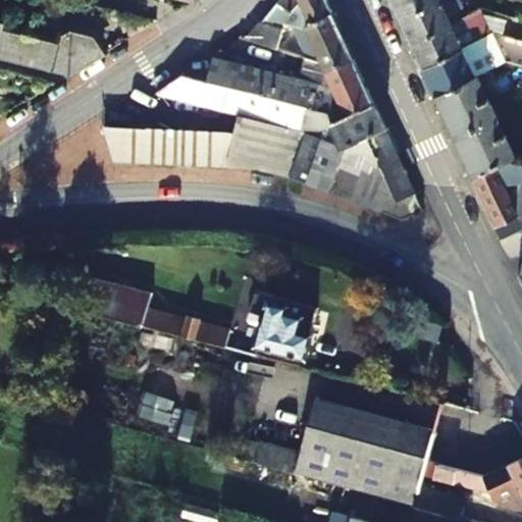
[(309,19),(311,23),(331,12),(325,0),(279,0),(270,10),(278,13),(309,19)]
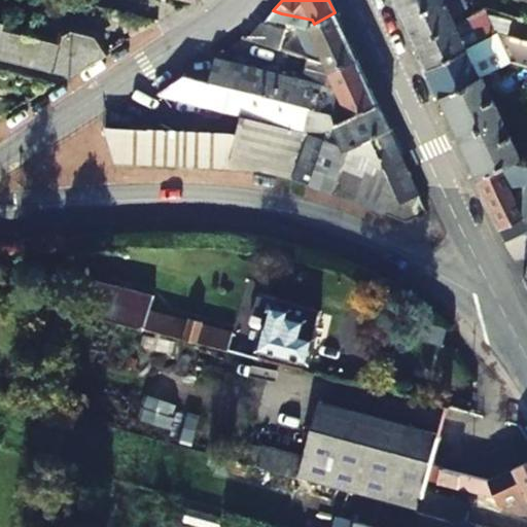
[(392,0),(399,15),(434,0),(392,0)]
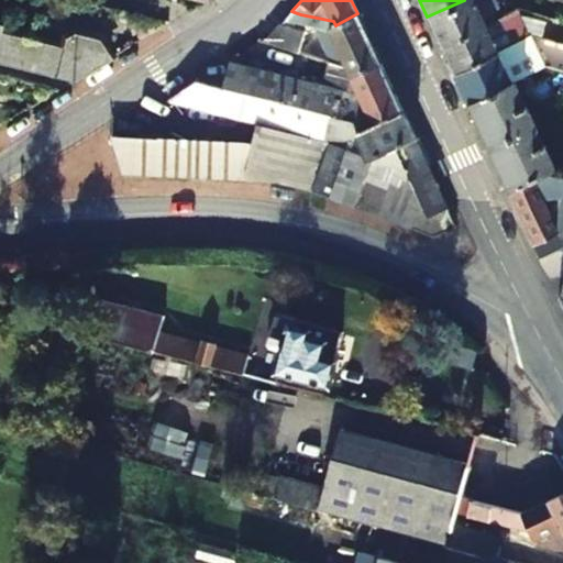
[(490,0),(464,0),(427,17),(439,43),(482,25),(476,11),(493,4),(490,0)]
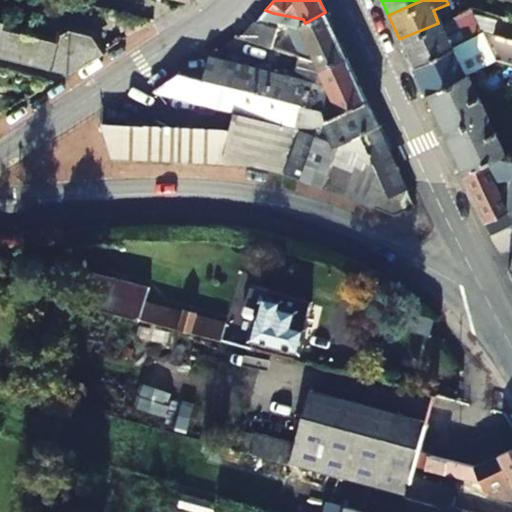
[(495,22),(474,17),(471,10),(470,10),(438,23),(399,39),(411,64),(449,47),(480,34),(479,31),(491,34),(495,22)]
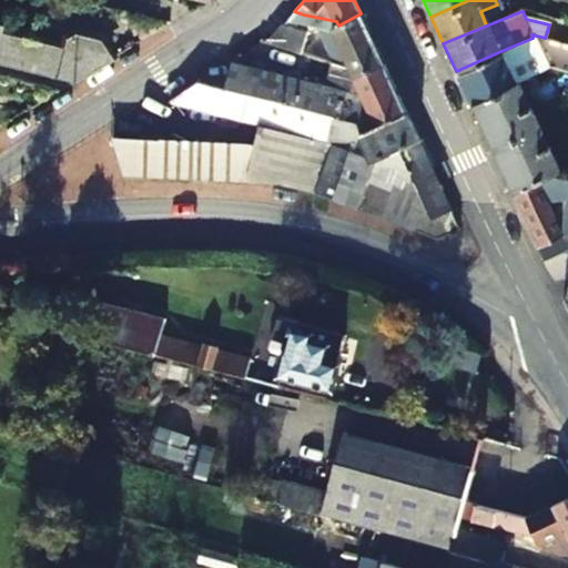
[(338,26),(333,28),(354,75),(383,61),(361,13),(338,26)]
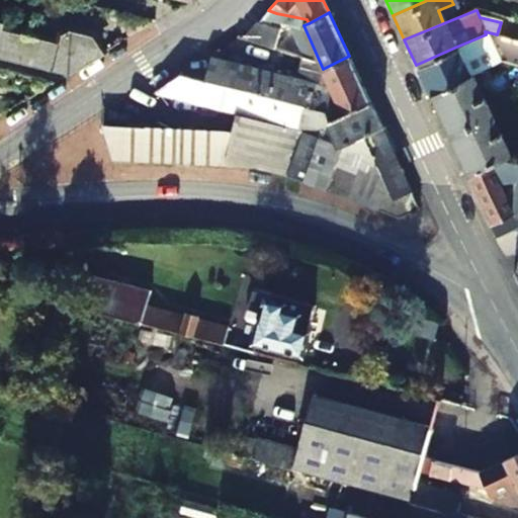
[(262,17),(256,24),(283,31),(294,33),(296,24),(262,17)]
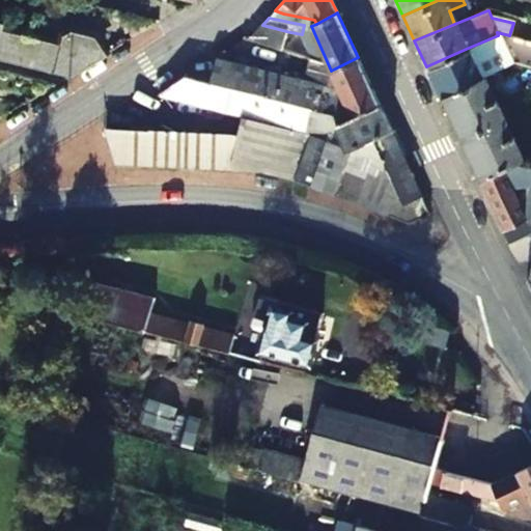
[(262,25),(242,39),(283,54),(290,32),(262,25)]
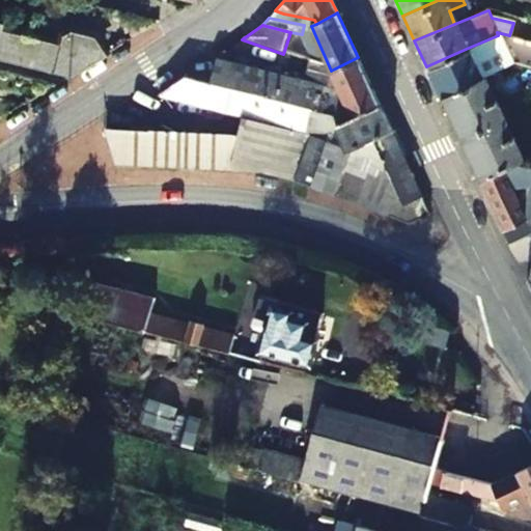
[(0,33),(0,63),(55,82),(64,83),(101,60),(87,38),(66,33),(58,36),(55,49),(0,33)]
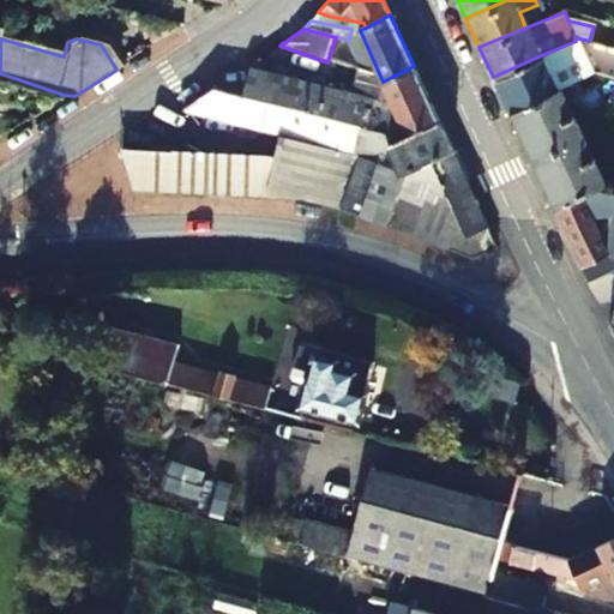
[(559,90),(583,79),(595,74),(577,41),(539,56),(493,77),(509,112),(559,90)]
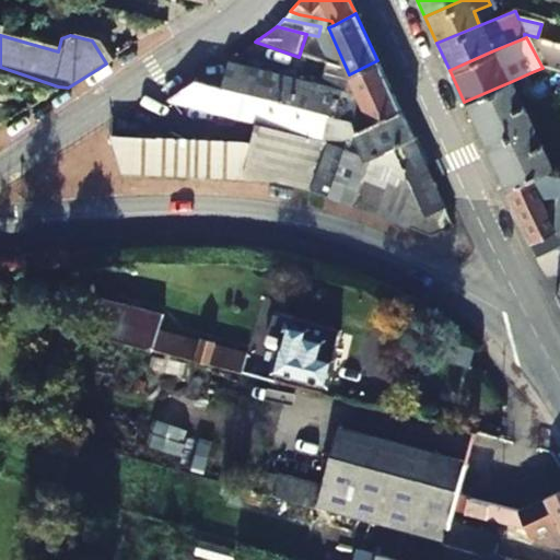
[(401,111),(377,60),(349,74),(362,103),(349,105),(345,94),(301,81),(303,77),(289,72),(287,78),(228,60),(220,86),(351,119),(357,130),(401,111)]
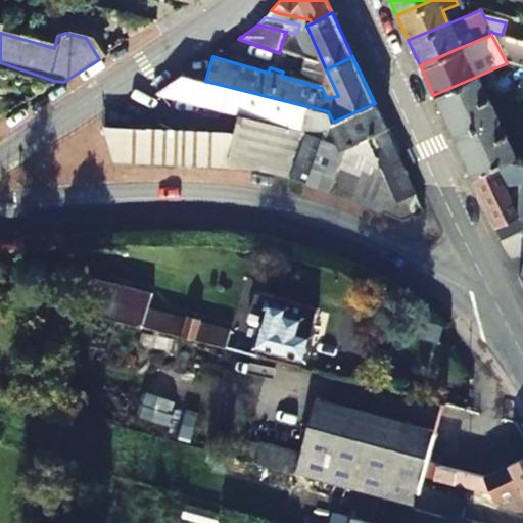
[(346,150),(353,147),(387,131),(375,103),(333,122),(328,111),(205,81),(183,76),(155,95),(209,110),(203,134),(106,133),(103,146),(100,162),(240,161),(253,164),(330,189),(336,173),(346,150)]
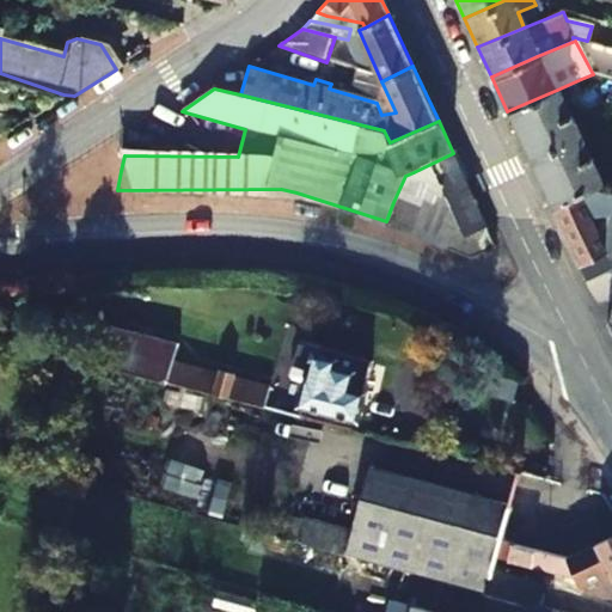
[(530,158),(580,136),(557,90),(507,111),(530,158)]
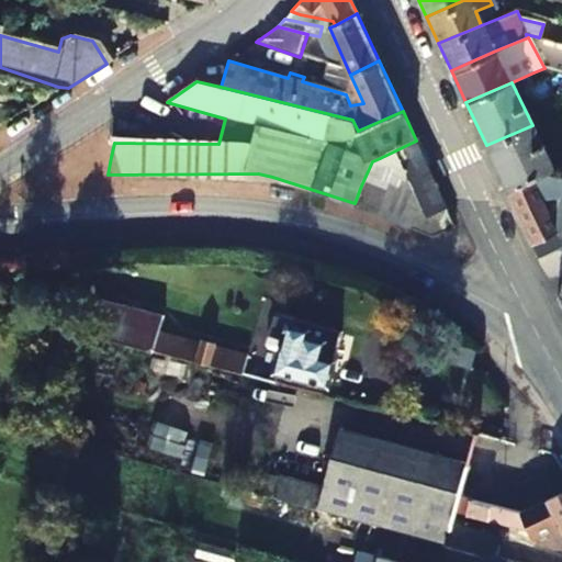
[(551,165),(532,125),(486,145),(506,188),(541,171),(551,165)]
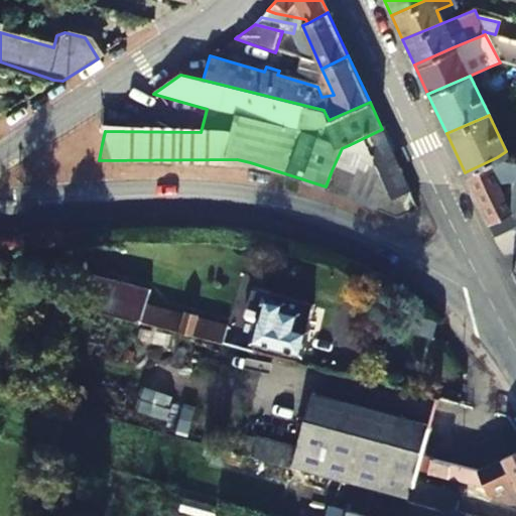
[(417,205),(382,129),(349,145),(365,181),(376,206),(397,215),(417,205)]
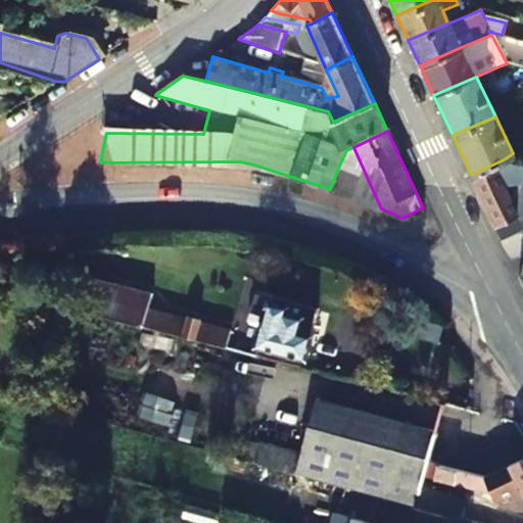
[(370,184),(353,147),(346,150),(336,173),(370,184)]
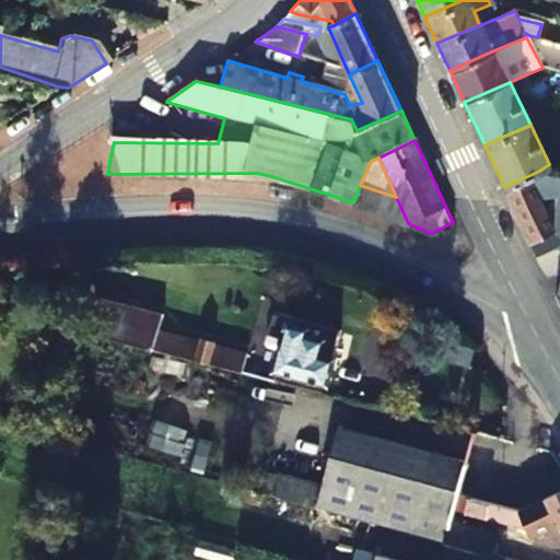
[(559,245),(559,237),(557,230),(552,221),(559,217),(559,199),(556,190),(559,190),(559,174),(540,171),(539,171),(504,187),(537,256),(559,245)]
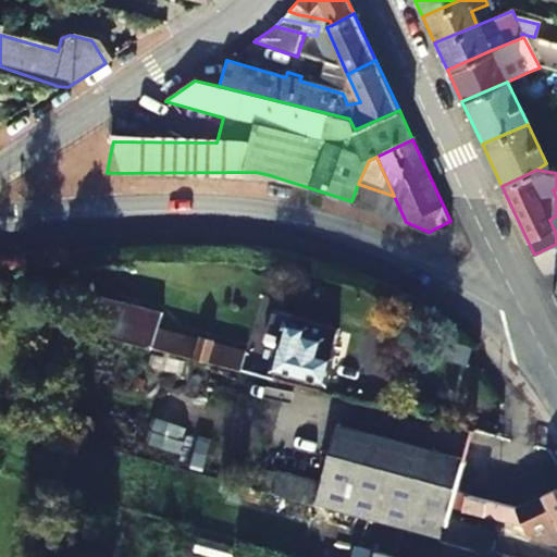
[(394,196),(358,184),(351,201),(406,222),(394,196)]
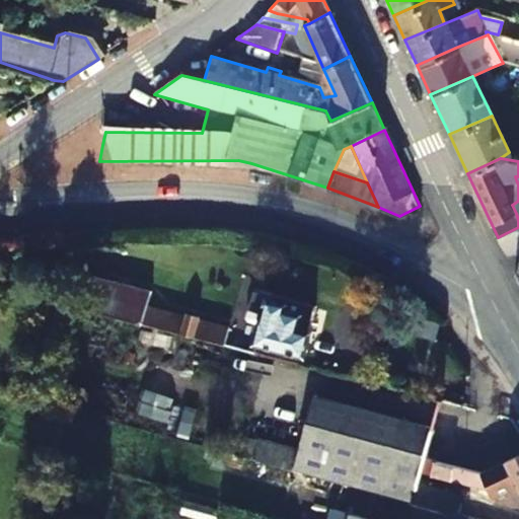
[(140,320),(145,303),(147,294),(89,279),(82,305),(140,320)]
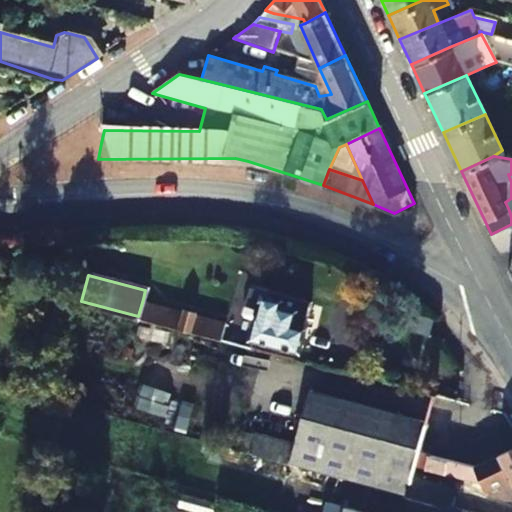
[(243,310),(259,314),(252,338),(301,351),(306,328),(303,326),(304,321),(296,319),(298,311),(279,306),(280,301),(272,299),(273,293),(250,287),(243,310)]
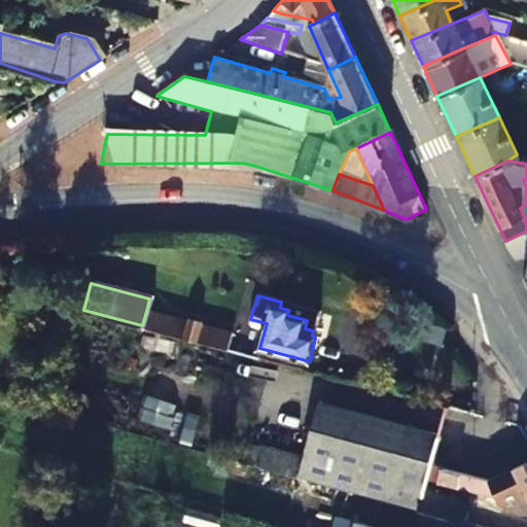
[(142,325),(159,329),(164,312),(147,308),(142,325)]
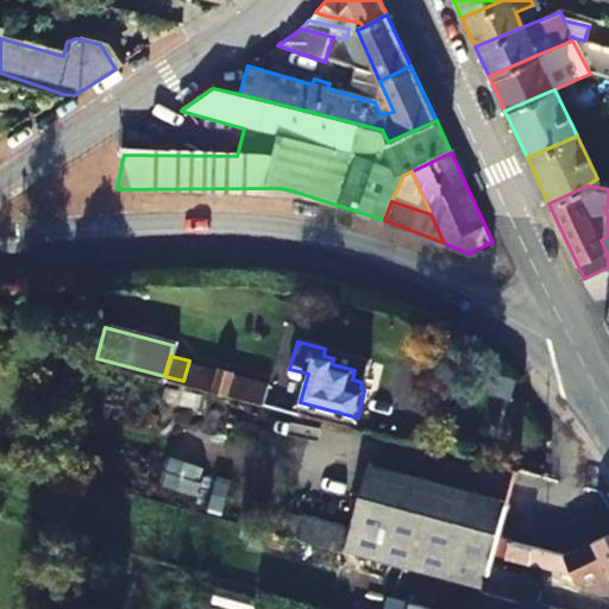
[(264,381),(189,360),(183,381),(258,400),(264,381)]
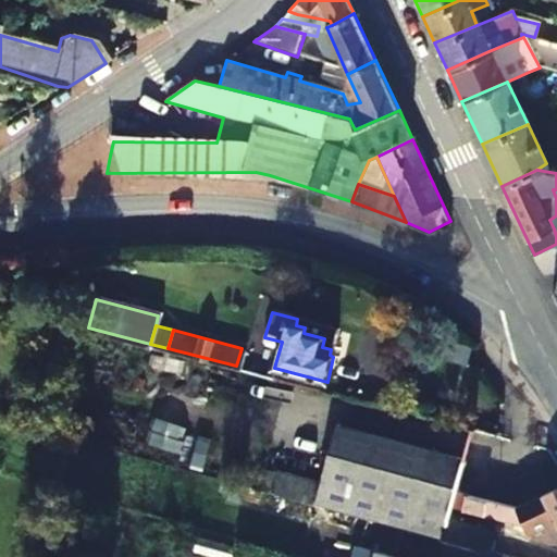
[(469,348),(437,339),(435,354),(467,362),(469,348)]
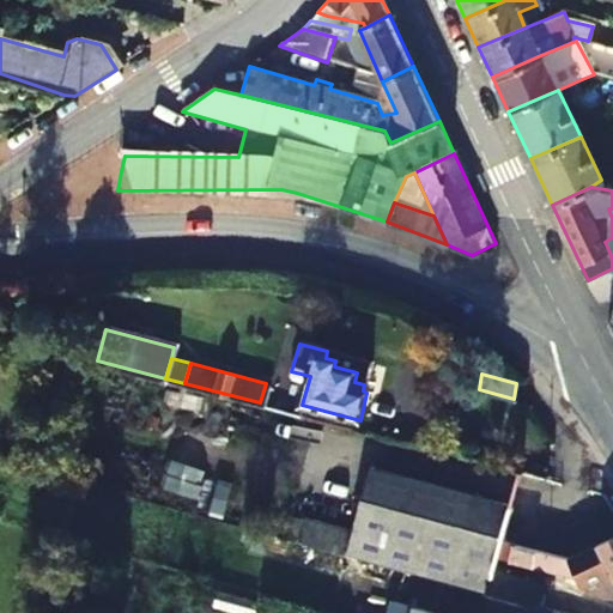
[(299,541),(383,565),(407,471),(372,461),(354,526),(307,513),(305,517),(299,541)]
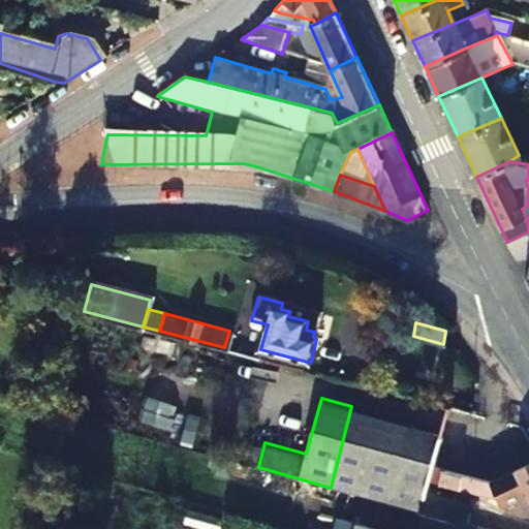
[(444,432),(351,406),(331,488),(422,512),(429,489),(431,480),(444,432)]
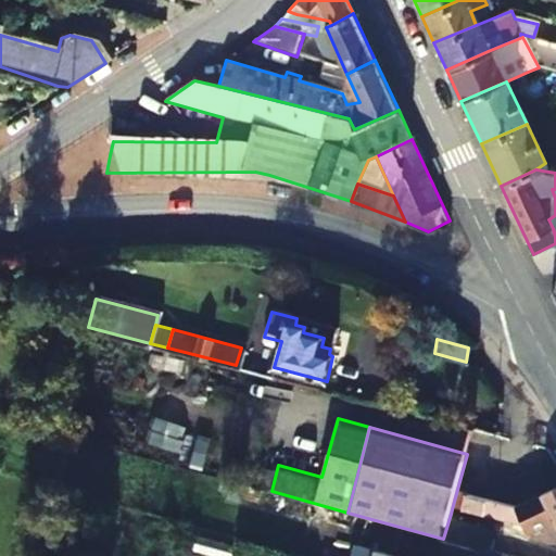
[(272,491),(277,469),(263,465),(256,487),(272,491)]
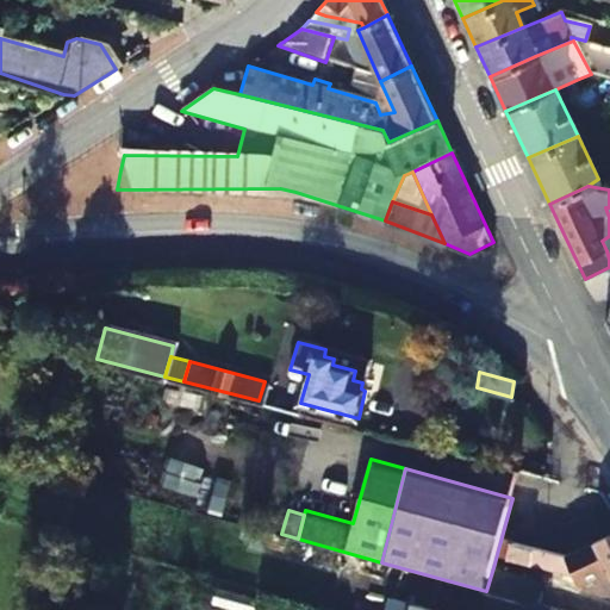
[(560,559),(514,546),(510,558),(568,573),(576,585),(605,572),(609,579),(609,533),(605,536),(560,559)]
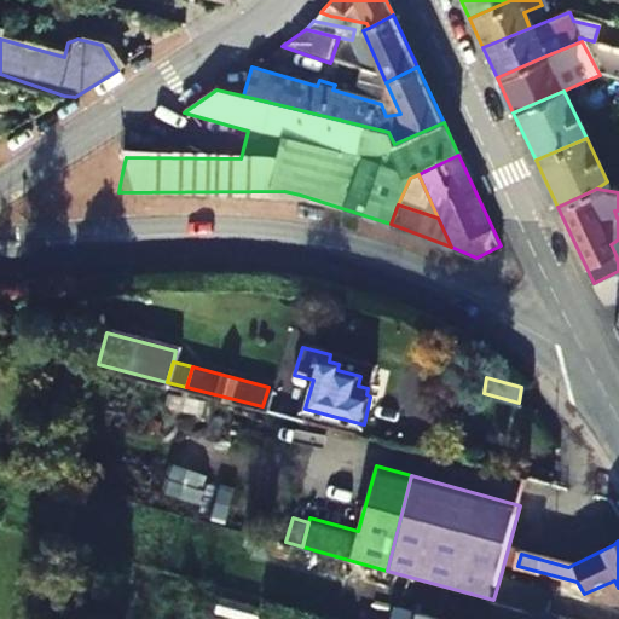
[(551,586),(502,572),(493,600),(519,606),(544,614),(551,586)]
